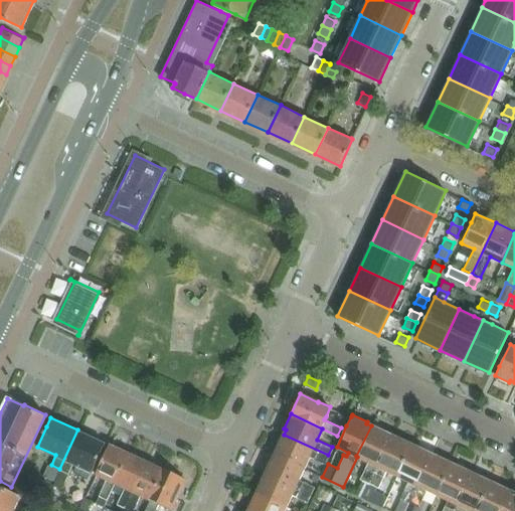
[(371,426),(356,456),(357,457),(368,462),(360,478),(361,479),(369,482),(391,435),(386,433),(386,431),(372,423),(371,426)]
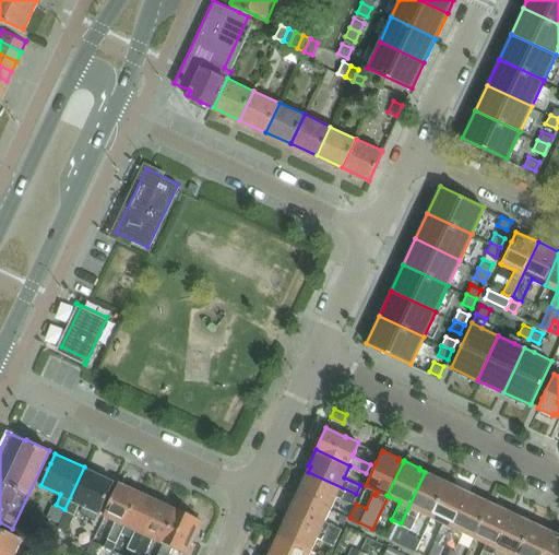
[(98,512),(109,489),(114,480),(84,467),(64,509),(74,514),(79,503),(98,512)]
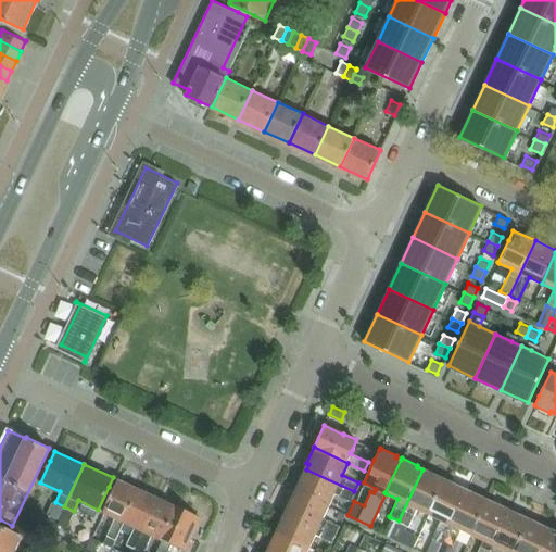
[(302,474),(294,488),(328,504),(335,491),(351,499),(354,491),(306,469),(303,475),(302,474)]
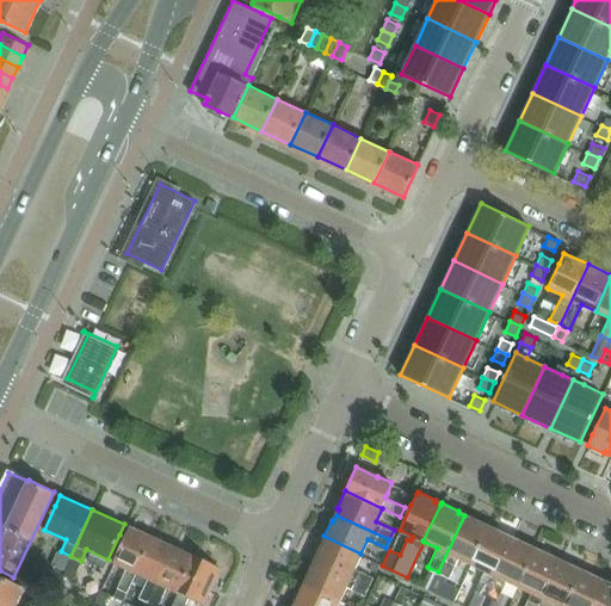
[(464,515),(438,572),(439,573),(449,577),(457,557),(470,564),(488,525),(470,517),(470,519),(464,515)]
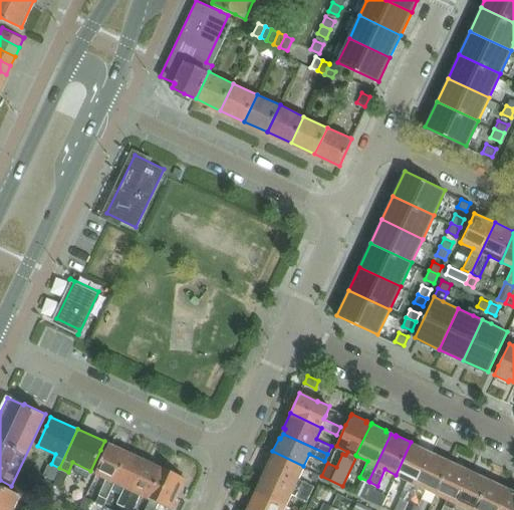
[(109,441),(94,472),(105,477),(97,493),(105,497),(113,481),(126,452),(122,450),(123,448),(109,441)]
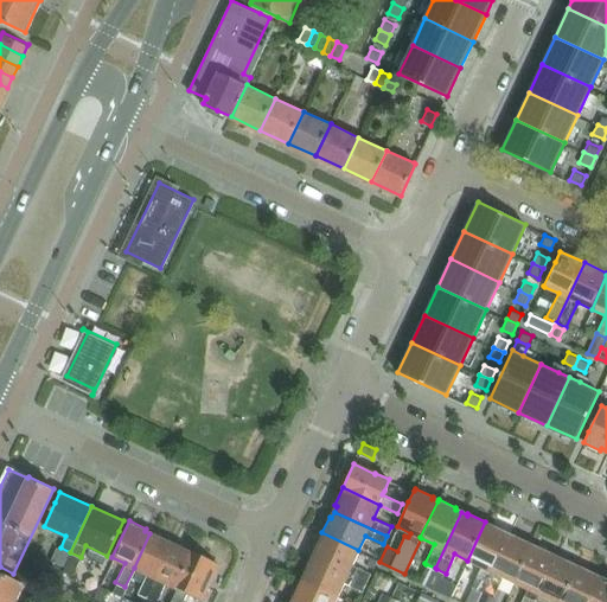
[(485,522),(467,561),(480,565),(472,586),(483,590),(508,535),(502,532),(503,530),(485,522)]
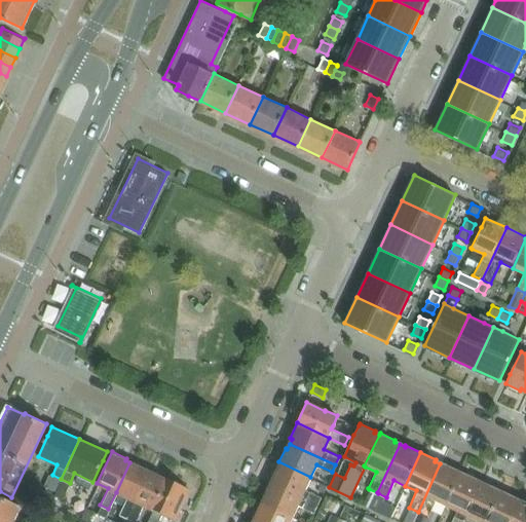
[(129,462),(116,492),(126,497),(119,514),(126,518),(149,472),(144,470),(145,468),(130,460),(129,462)]
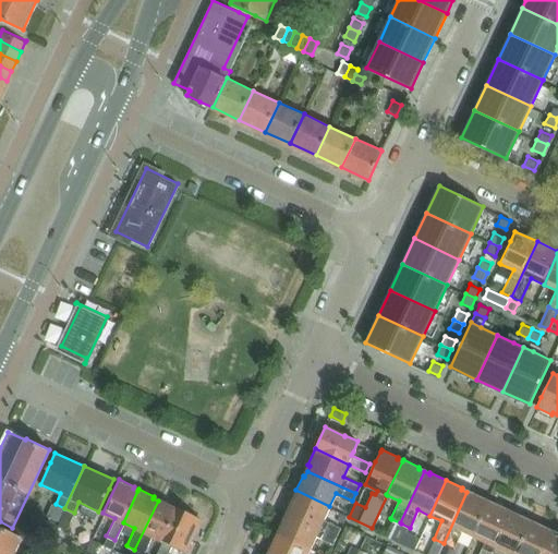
[(290,507),(288,513),(336,536),(341,526),(324,518),(329,506),(295,490),(288,506),(290,507)]
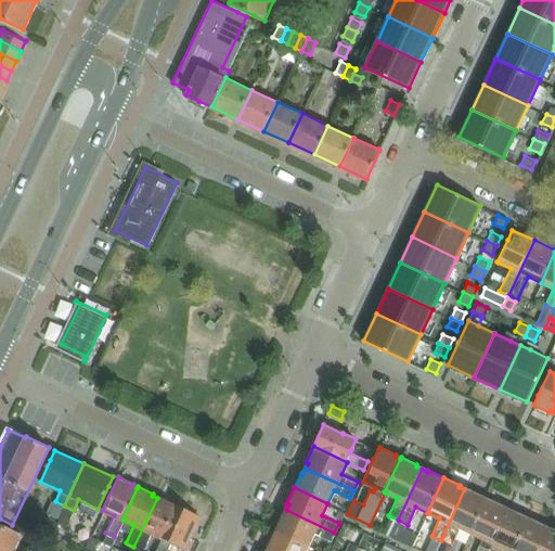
[(464,489),(441,540),(451,545),(459,527),(470,533),(486,497),(470,490),(469,491),(464,489)]
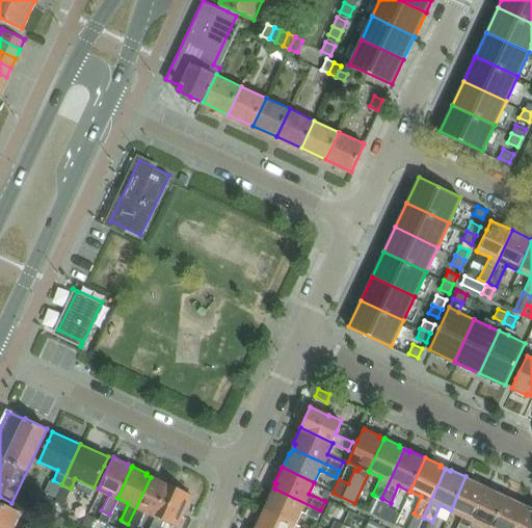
[(466,476),(451,510),(461,516),(455,527),(467,527),(485,487),(480,485),(481,483),(466,476)]
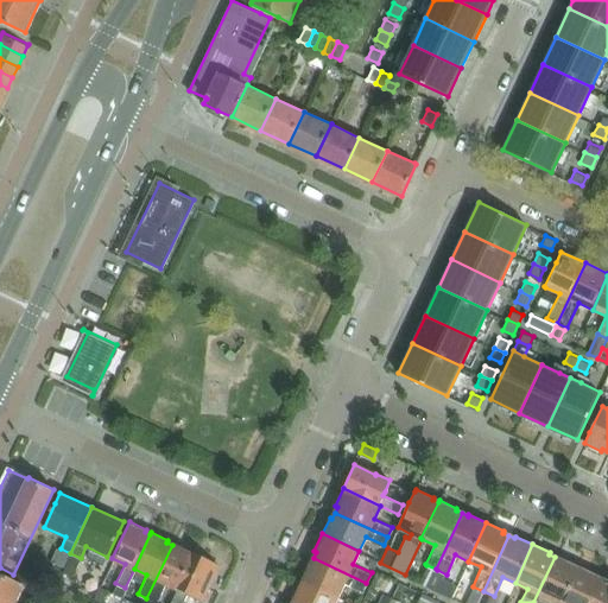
[(172,545),(146,598),(156,602),(164,583),(177,589),(195,553),(178,545),(177,547),(172,545)]
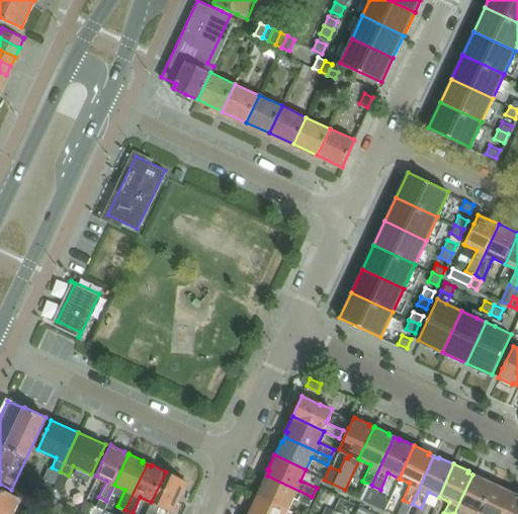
[(60,472),(52,467),(48,465),(42,477),(55,483),(57,479),(60,472)]
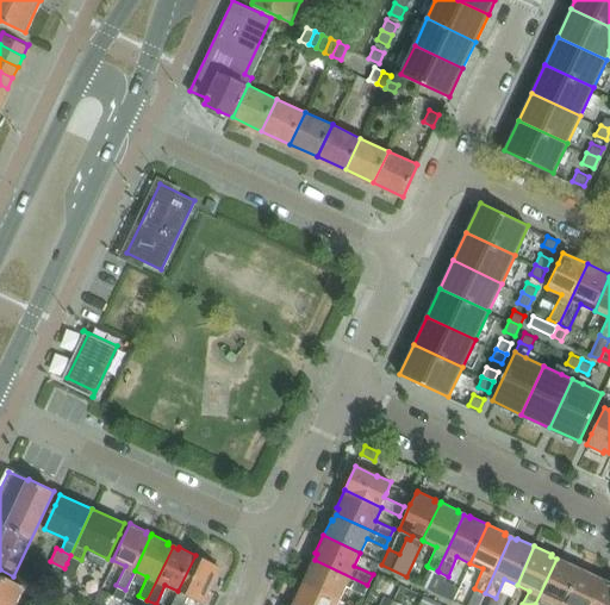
[(67,563),(63,572),(73,577),(81,560),(70,555),(67,563)]
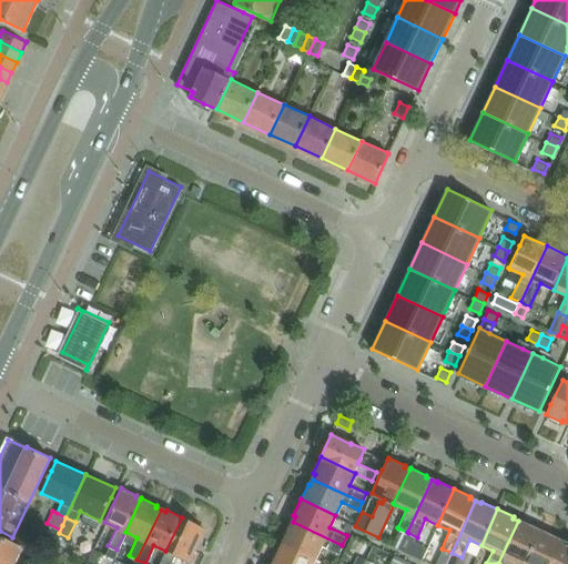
[(165,551),(158,563),(169,563),(174,555),(186,561),(202,527),(182,517),(165,551)]
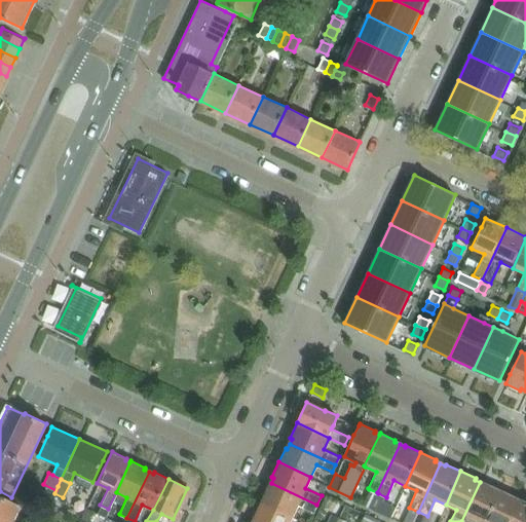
[(480,482),(461,521),(486,521),(501,490),(486,483),(485,485),(480,482)]
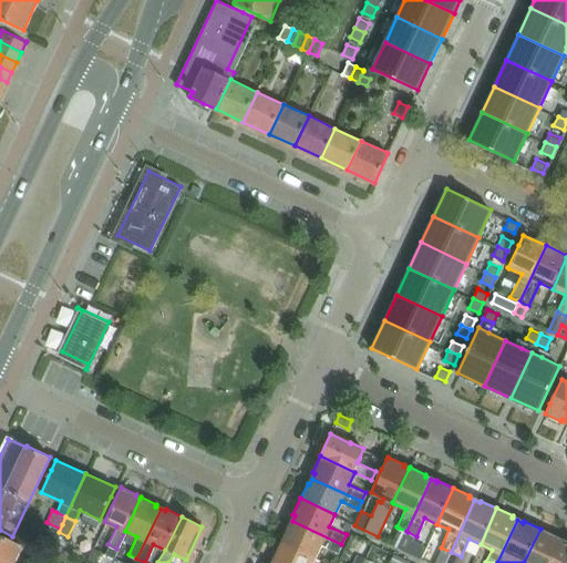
[(288,525),(280,541),(315,558),(321,544),(338,552),(341,544),(292,521),(290,526),(288,525)]
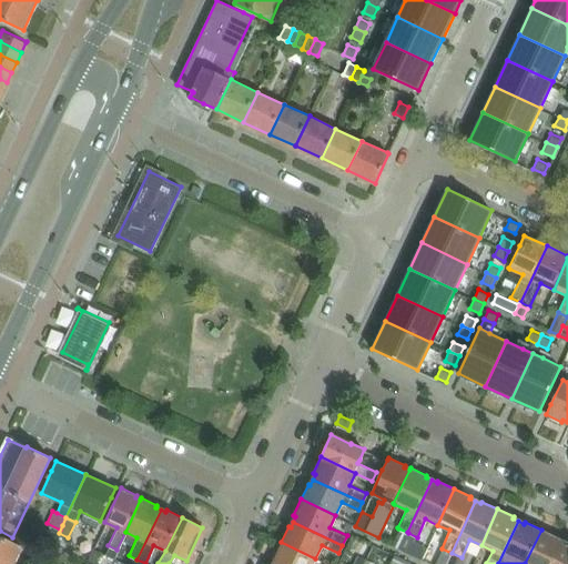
[(398,529),(392,544),(401,549),(408,533),(407,532),(398,529)]
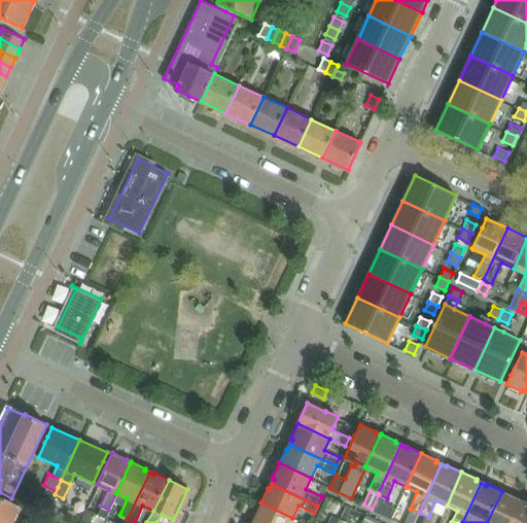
[(502,491),(487,522),(511,522),(521,502),(516,499),(517,498),(502,491)]
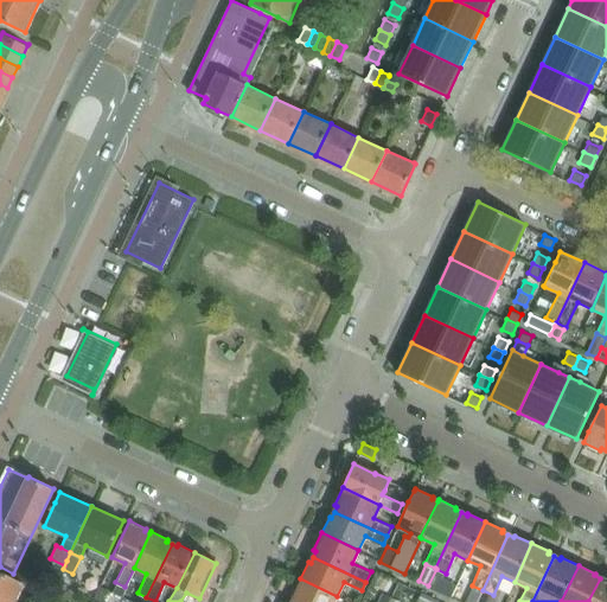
[(0,572),(0,601),(16,601),(24,584),(0,572)]
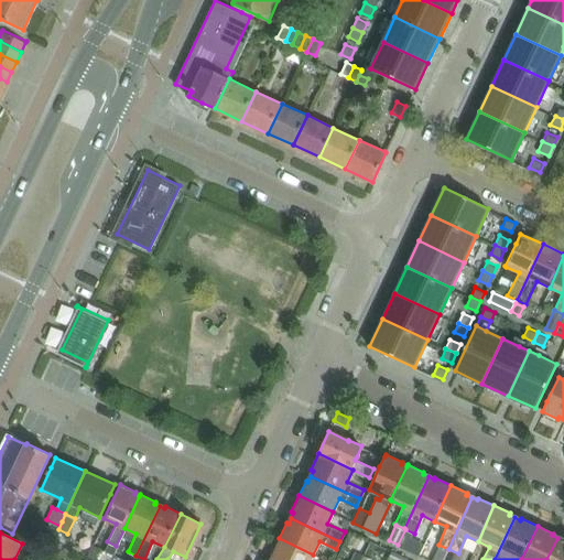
[(274,555),(271,559),(310,559),(313,555),(279,538),(272,553),(274,555)]
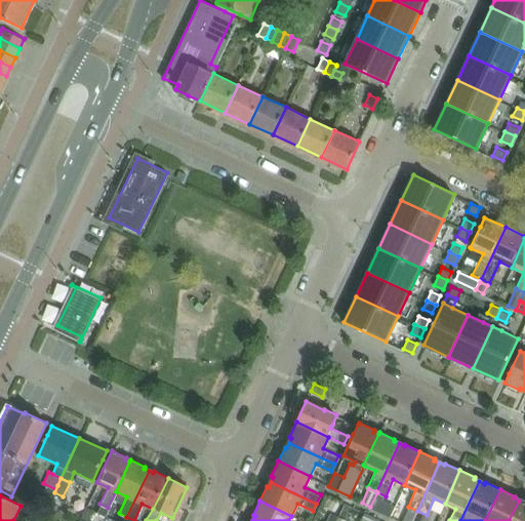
[(519,501),(509,520),(524,520),(524,501),(524,503),(519,501)]
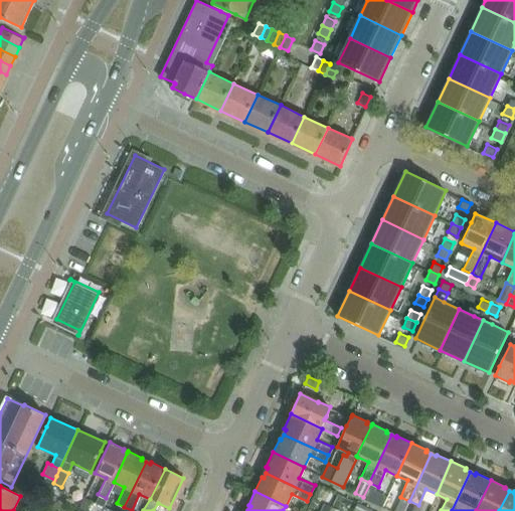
[(98,494),(95,501),(103,504),(105,501),(106,498),(98,494)]
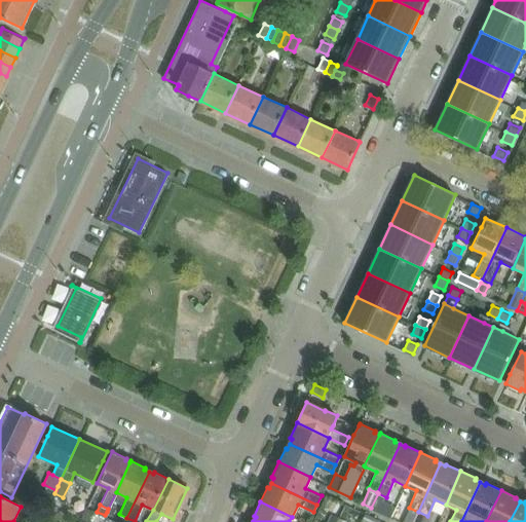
[(409,508),(402,521),(404,521),(413,521),(418,512),(409,508)]
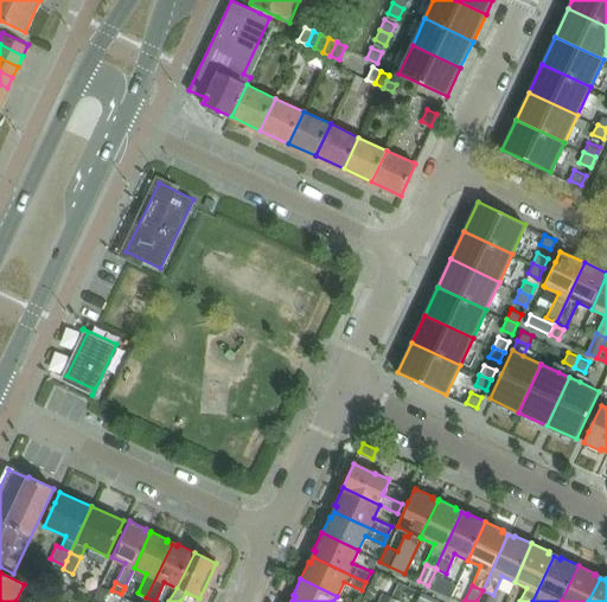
[(382,590),(376,601),(388,601),(391,595),(382,590)]
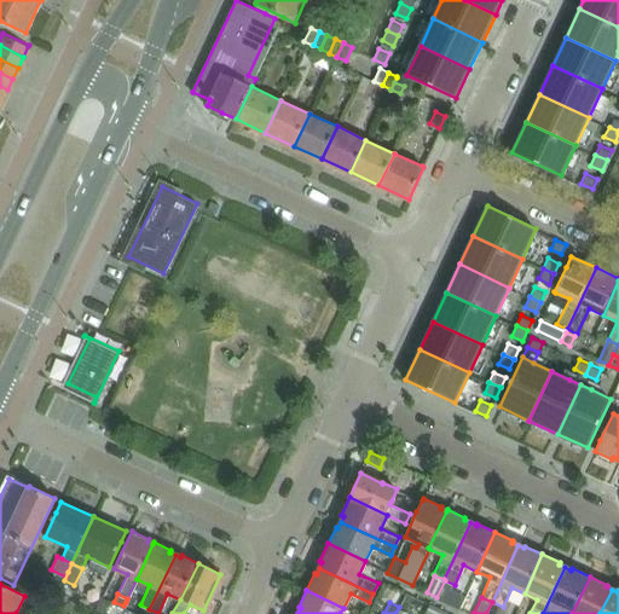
[(431,602),(426,612),(432,613),(446,613),(447,612),(449,610),(431,602)]
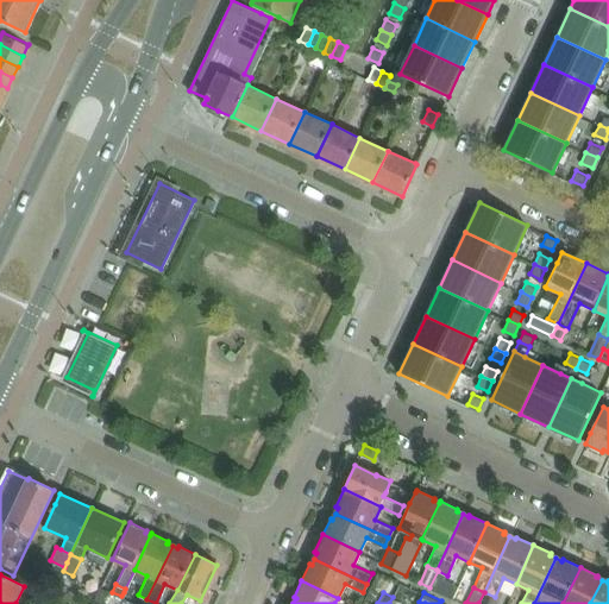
[(484,592),(478,603),(493,603),(496,598),(495,597),(484,592)]
